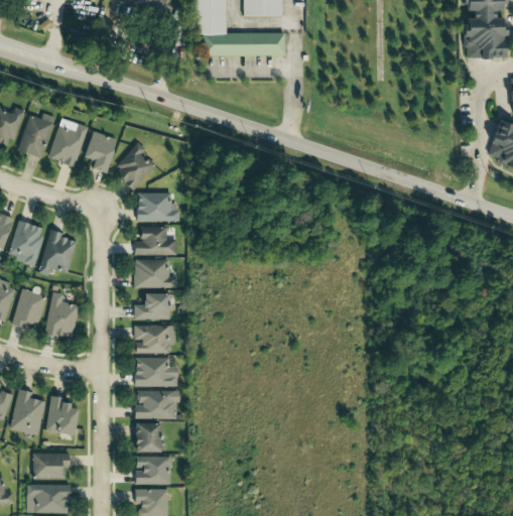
[(125,0),(124,6),(170,19),(175,0),(125,0)]
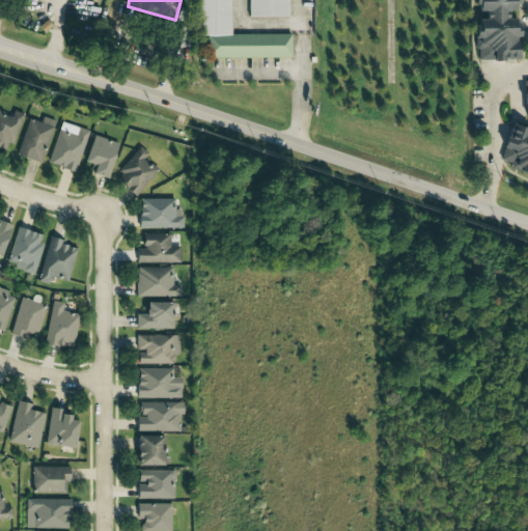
[(231,0),(197,0),(197,36),(210,36),(210,58),(293,58),(293,34),(231,34),(231,0)]
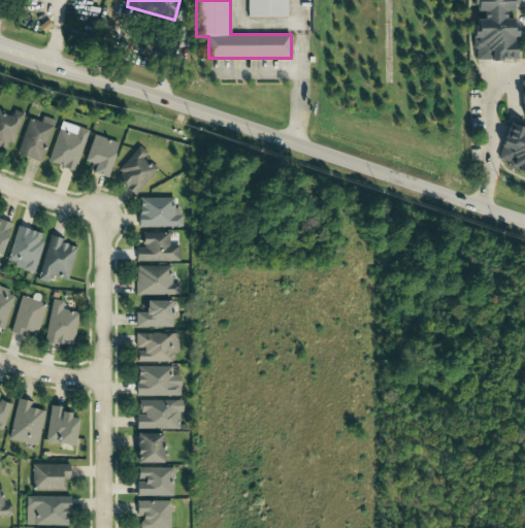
[(288,0),(249,0),(250,18),(289,18),(288,0)]
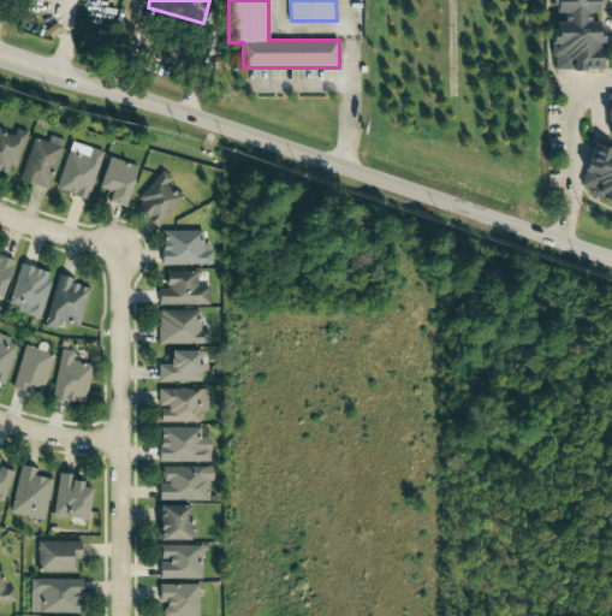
[(600,72),(602,24),(590,23),(590,13),(600,15),(600,0),(551,0),(551,18),(556,19),(553,70),(600,72)]
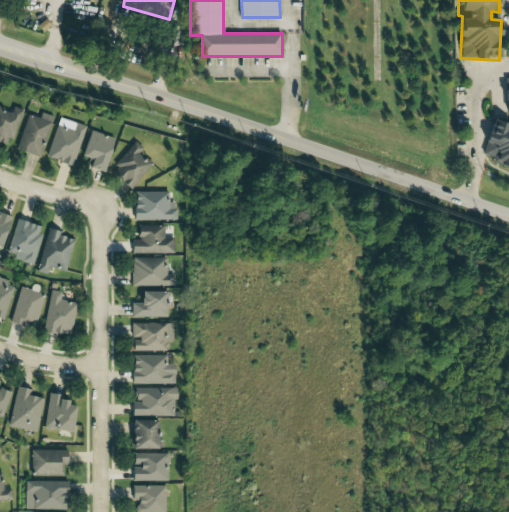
[(0,141),(10,146),(24,110),(14,106),(12,111),(0,106),(0,141)]
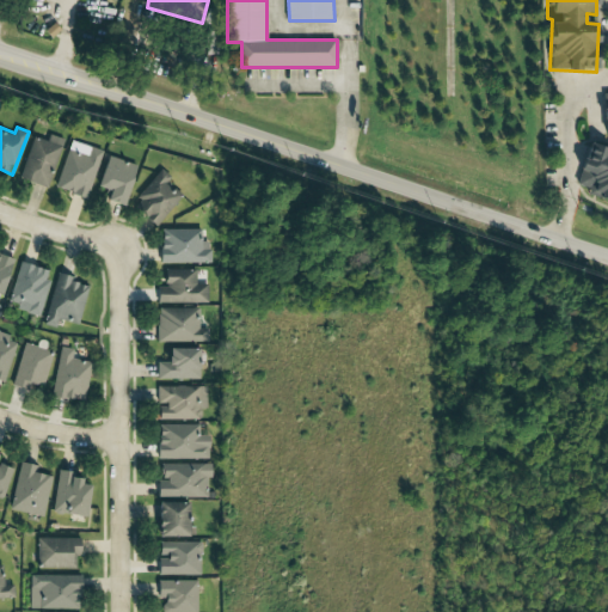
[(49,188),(67,140),(51,134),(48,141),(36,136),(20,178),(49,188)]
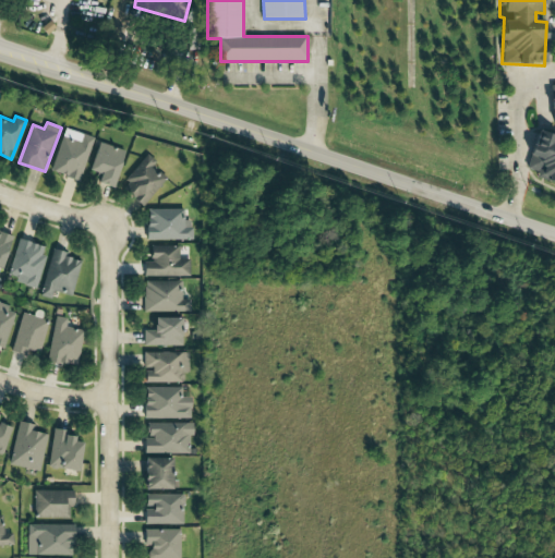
[(95,136),(67,128),(52,171),(82,180),(95,136)]
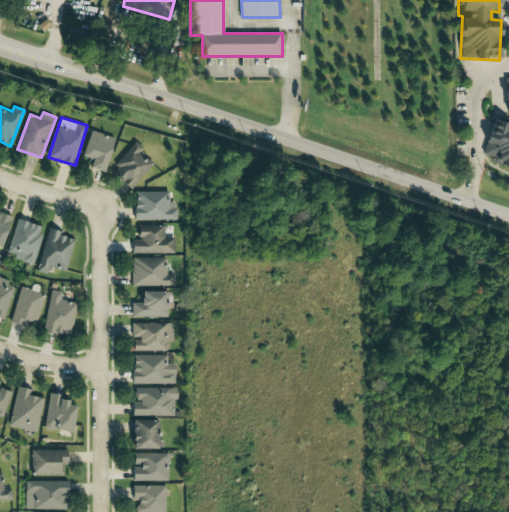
[(508,124),(493,121),(485,155),(494,157),(493,162),(508,165),(508,124)]
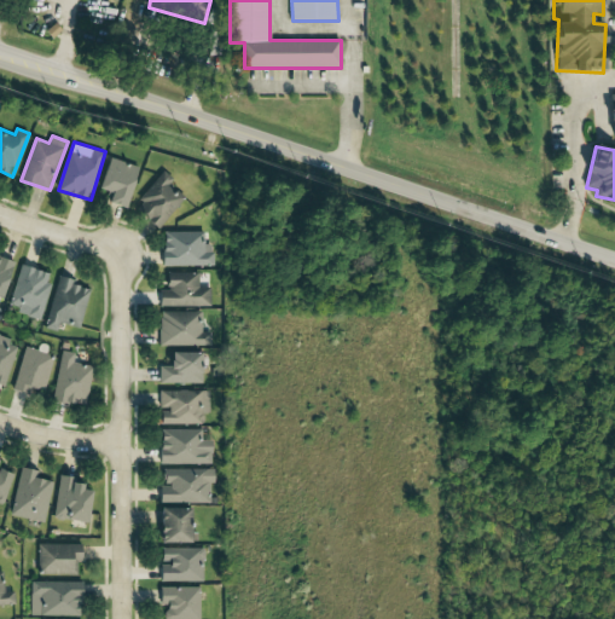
[(127,207),(139,166),(110,157),(100,187),(112,191),(109,202),(127,207)]
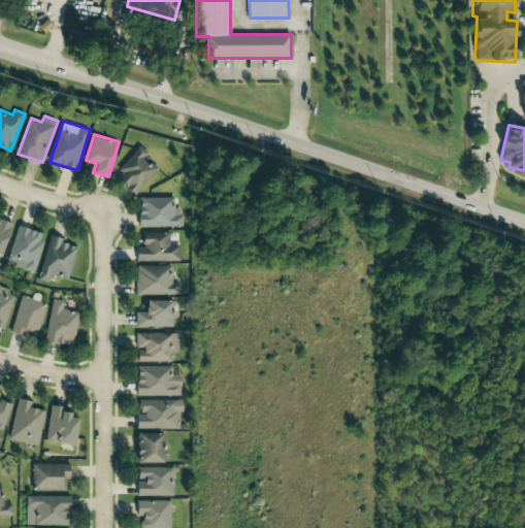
[(149,153),(140,145),(116,177),(137,195),(158,168),(144,158),(149,153)]
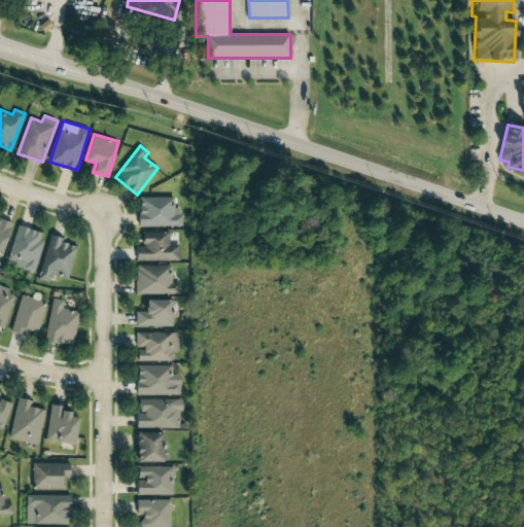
[(175,198),(140,197),(139,226),(183,227),(183,215),(174,215),(175,198)]
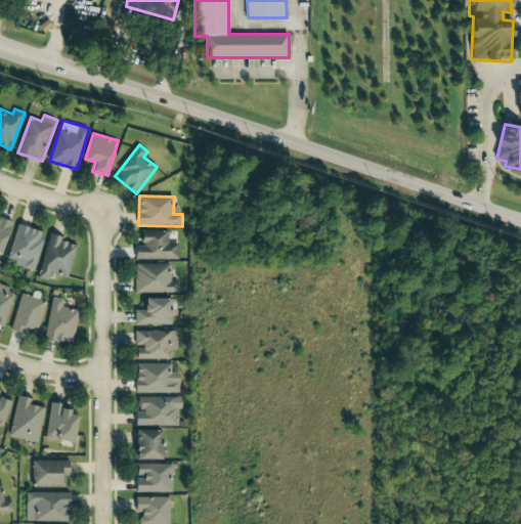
[(12,221),(0,217),(0,250),(4,251),(12,221)]
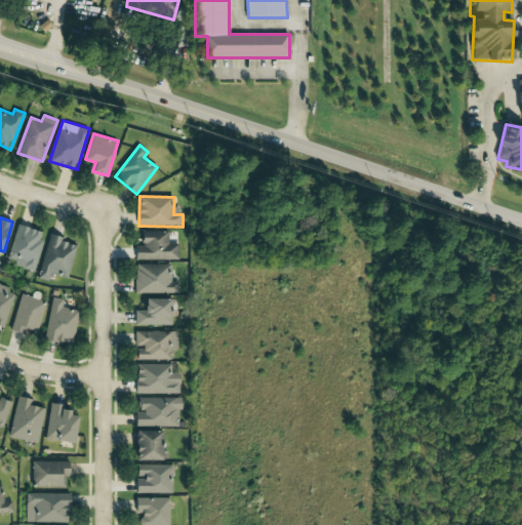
[(37,269),(44,231),(16,226),(9,264),(37,269)]
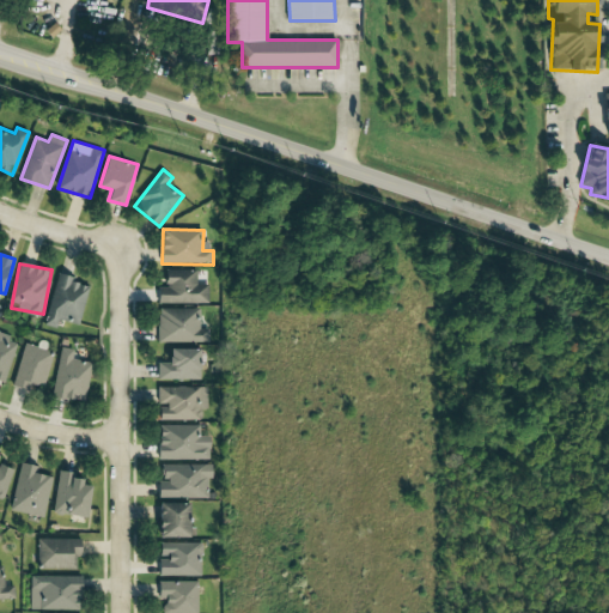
[(211,302),(209,285),(199,285),(199,269),(166,271),(166,287),(159,287),(159,304),(211,302)]
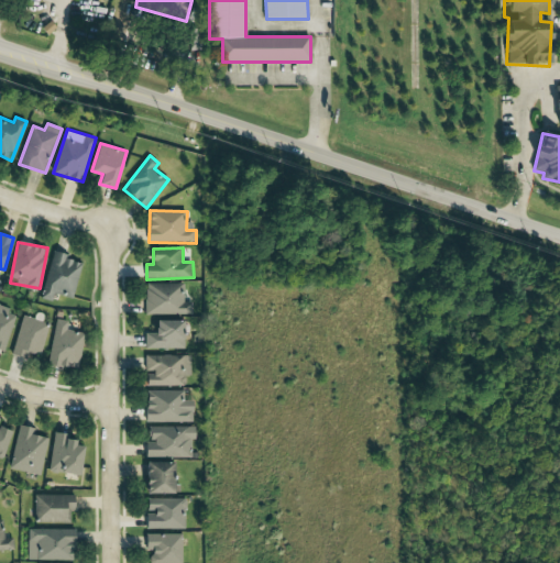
[(75,297),(83,260),(54,253),(44,298),(54,300),(56,294),(75,297)]
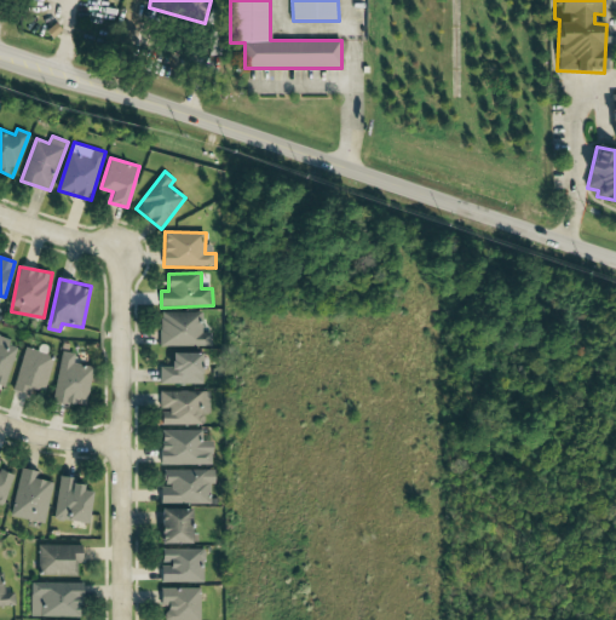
[(203,311),(161,313),(161,346),(212,346),(212,332),(203,333),(203,311)]
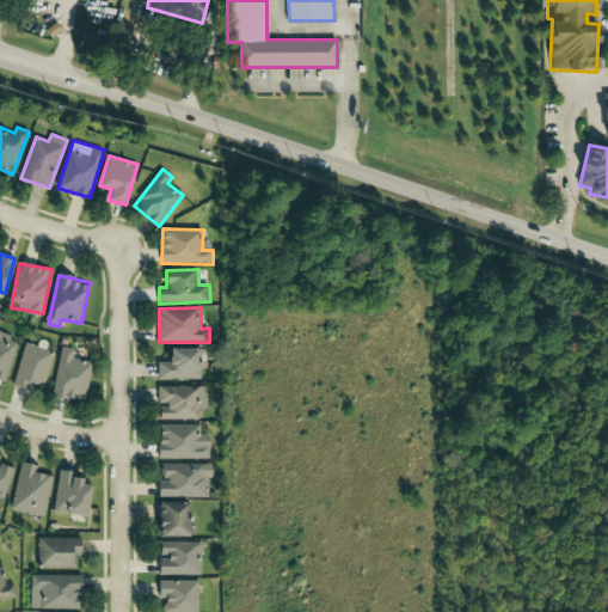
[(0,379),(6,383),(20,338),(0,331),(0,379)]
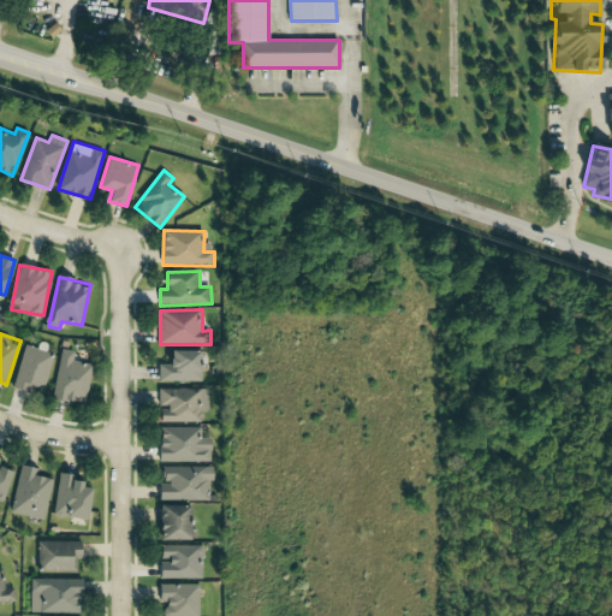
[(15,389),(31,392),(33,385),(47,389),(55,353),(25,345),(15,389)]
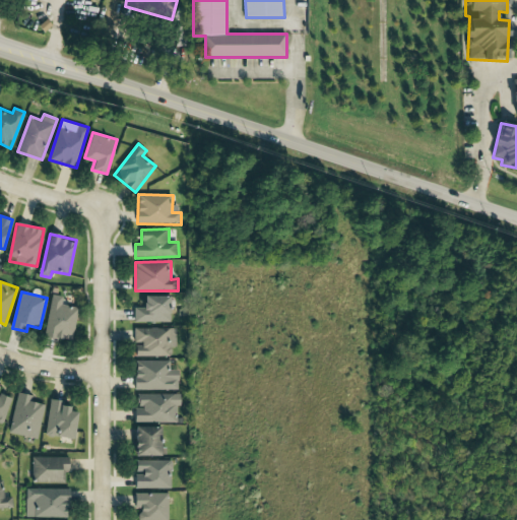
[(73,341),(78,308),(63,305),(64,296),(53,295),(46,337),(73,341)]
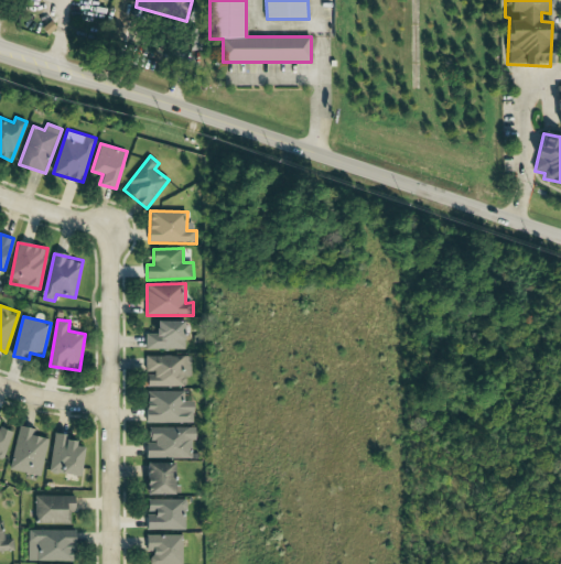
[(185,321),(155,321),(155,334),(147,334),(147,348),(184,349),(185,321)]
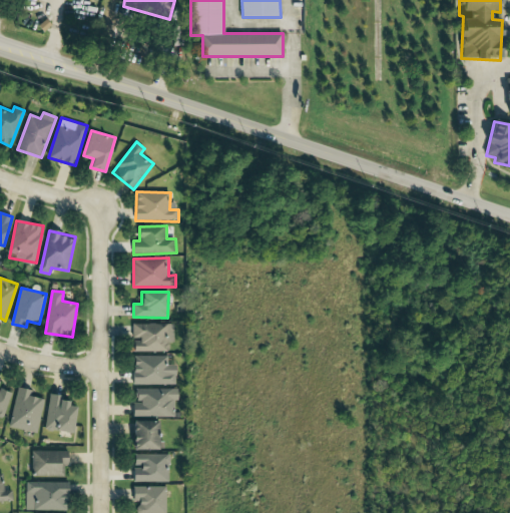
[(133,324),(133,339),(134,339),(134,352),(169,351),(169,343),(174,343),(174,324),(133,324)]
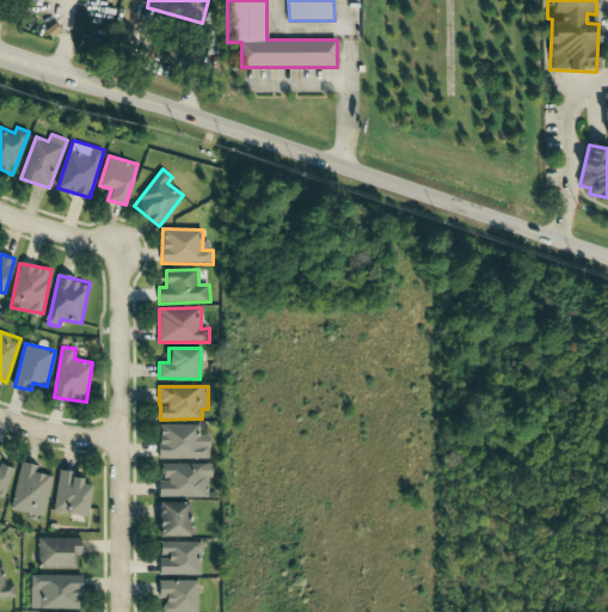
[(201,424),(160,424),(160,458),(210,459),(210,435),(201,435),(201,424)]
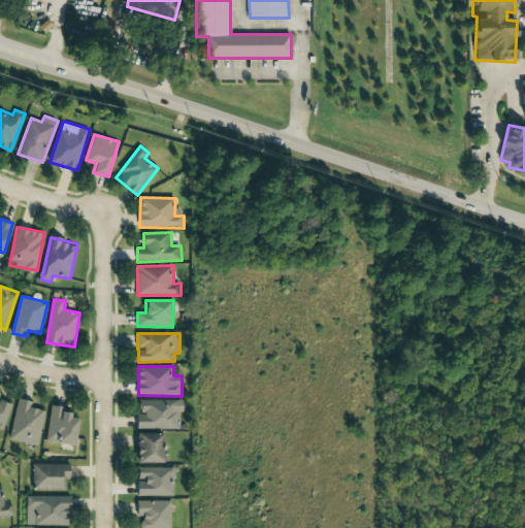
[(11,403),(0,400),(0,392),(0,428),(5,430),(11,403)]
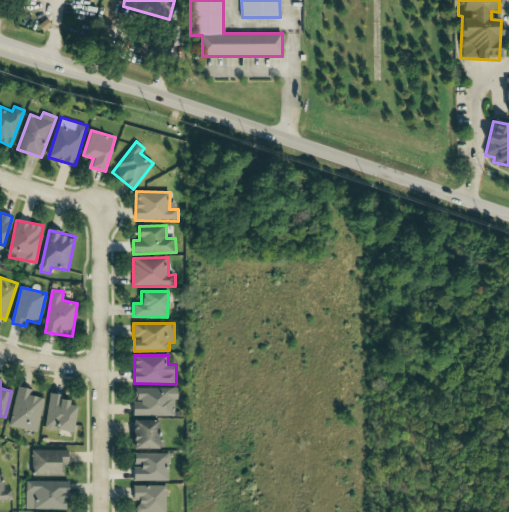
[(32,390),(19,387),(9,426),(37,433),(45,399),(31,396),(32,390)]
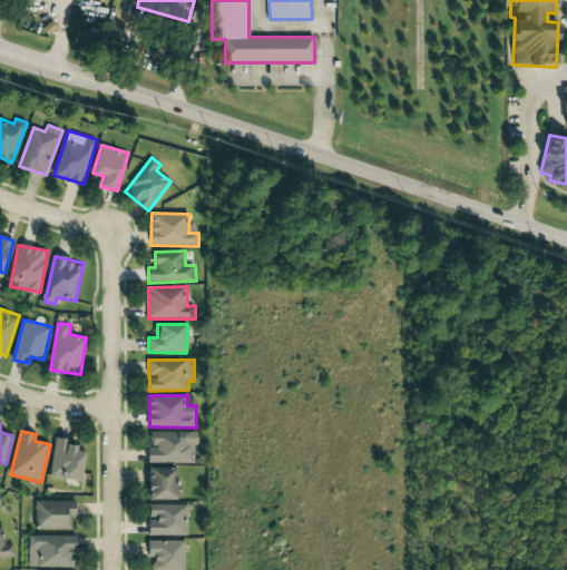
[(196,432),(152,431),(152,446),(148,446),(148,462),(196,463),(196,432)]
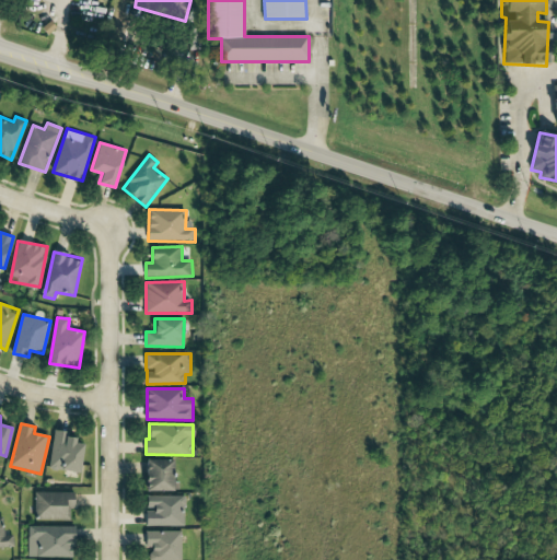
[(49,468),(79,473),(83,441),(68,440),(69,432),(54,430),(49,468)]
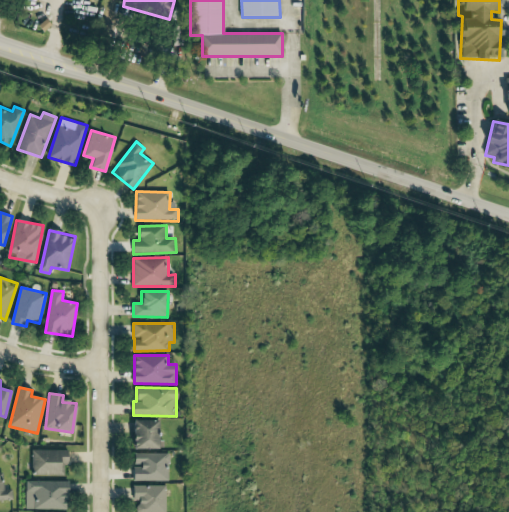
[(161,449),(161,420),(133,420),(133,448),(161,449)]
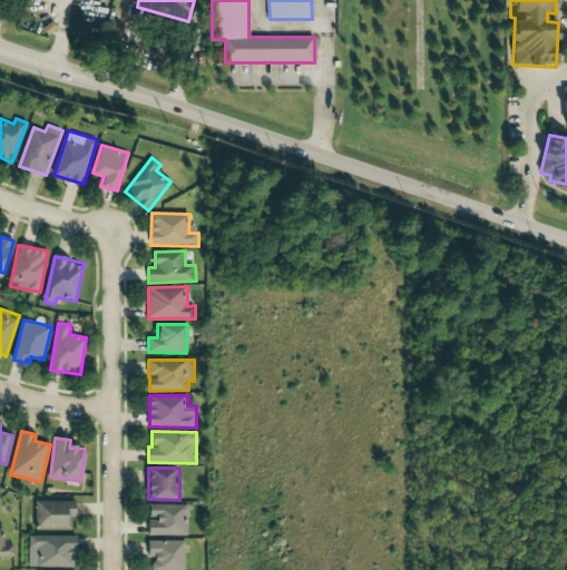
[(71,529),(72,518),(76,518),(77,501),(37,501),(36,529),(71,529)]
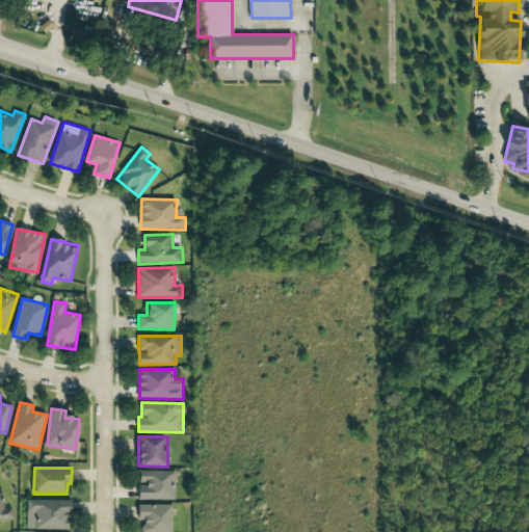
[(139,483),(138,499),(176,500),(176,471),(140,471),(139,483)]
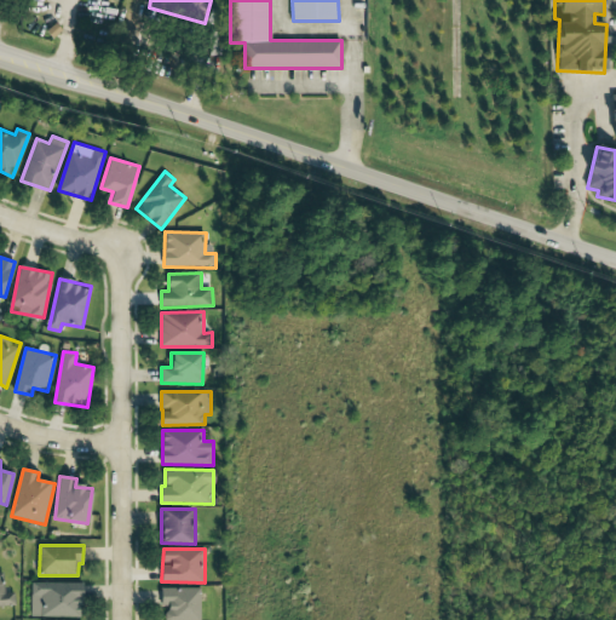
[(0,573),(0,606),(17,606),(16,592),(6,593),(5,573),(0,573)]
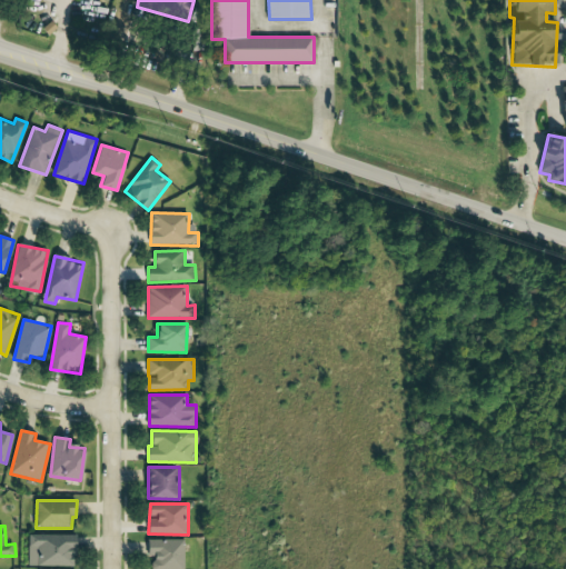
[(29,566),(76,567),(76,535),(30,535),(29,566)]
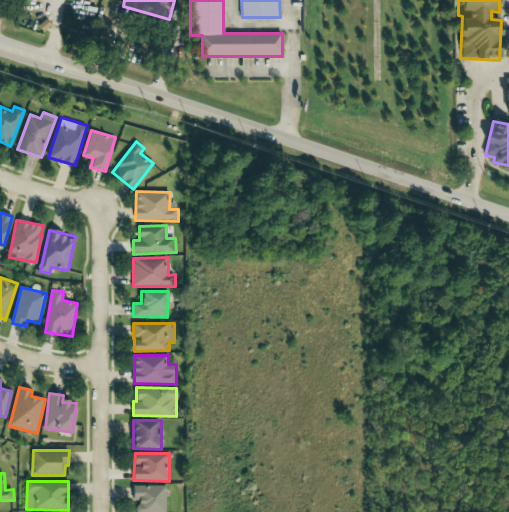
[(165,511),(166,486),(133,485),(133,500),(138,500),(137,511),(165,511)]
